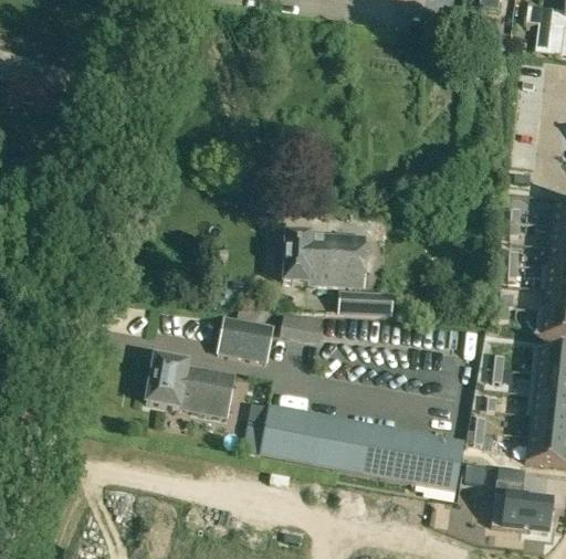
[(538,23),(552,24),(554,7),(527,3),(525,21),(538,23)]
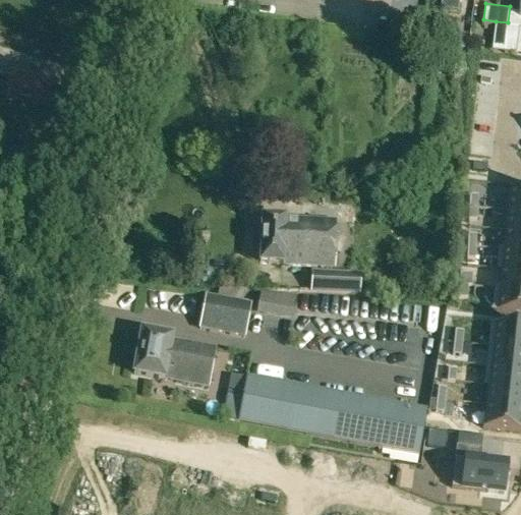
[(520,23),(520,7),(510,6),(508,22),(505,48),(517,50),(520,24),(520,23)]
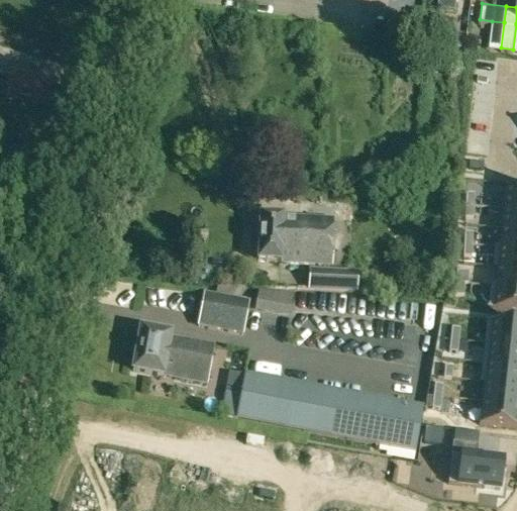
[(462,29),(450,28),(448,41),(461,43),(462,29)]
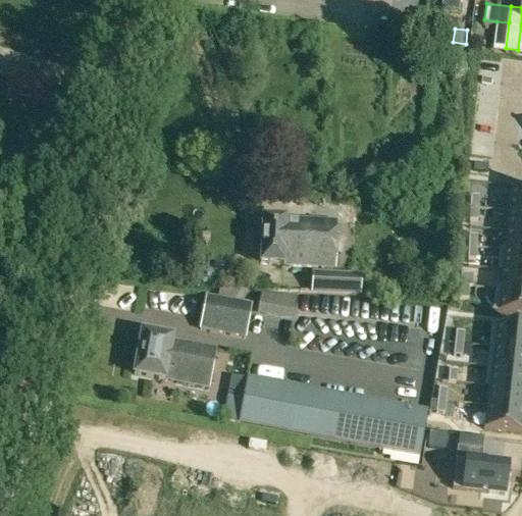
[(0,55),(0,70),(10,73),(5,92),(44,102),(52,72),(25,65),(23,59),(11,56),(11,58),(0,55)]
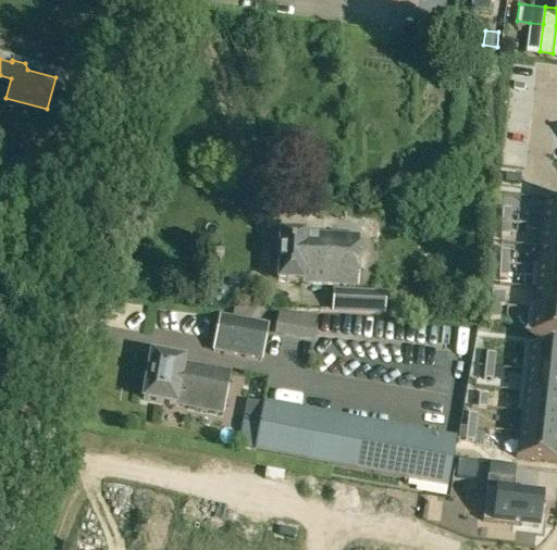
[(556,222),(556,197),(544,196),(542,221),(556,222)]
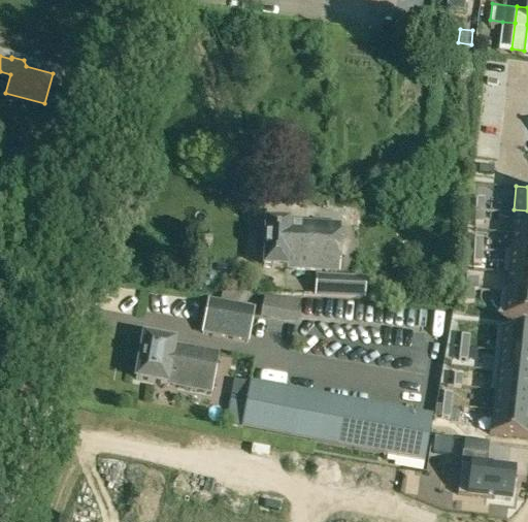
[(481,205),(489,206),(491,194),(483,194),(481,205)]
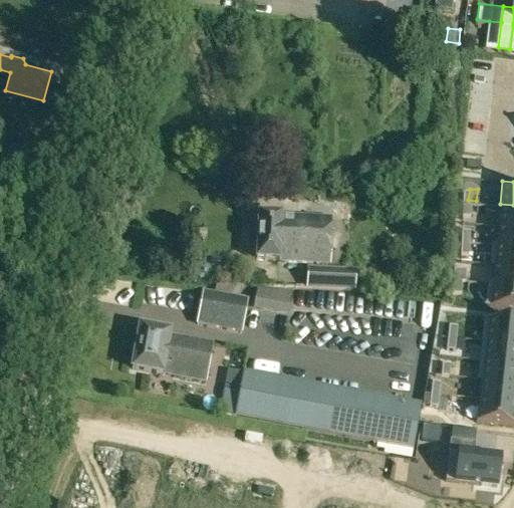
[(467,212),(475,213),(476,201),(468,200),(467,212)]
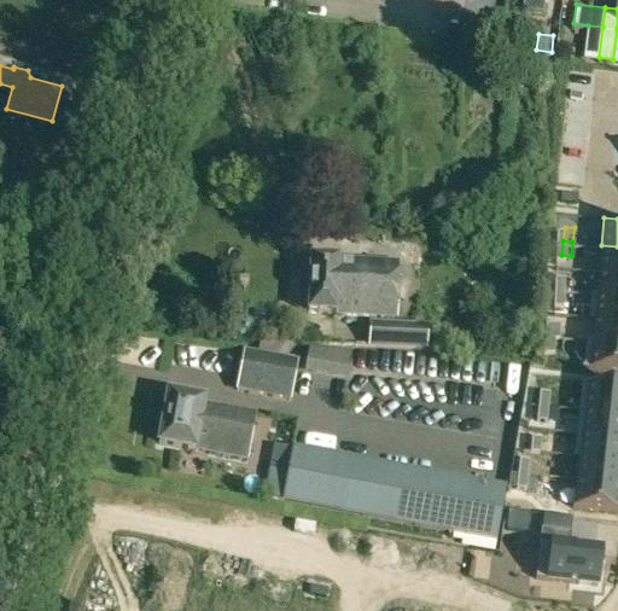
[(599,268),(617,269),(617,246),(601,245),(599,268)]
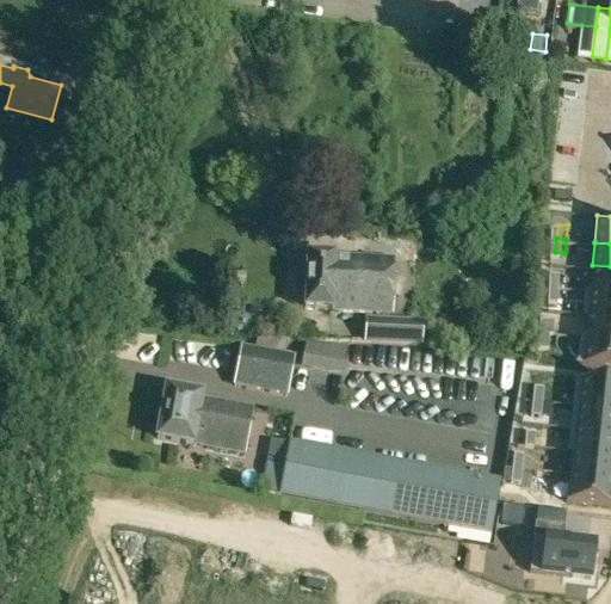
[(306,248),(303,302),(390,307),(394,253),(306,248)]
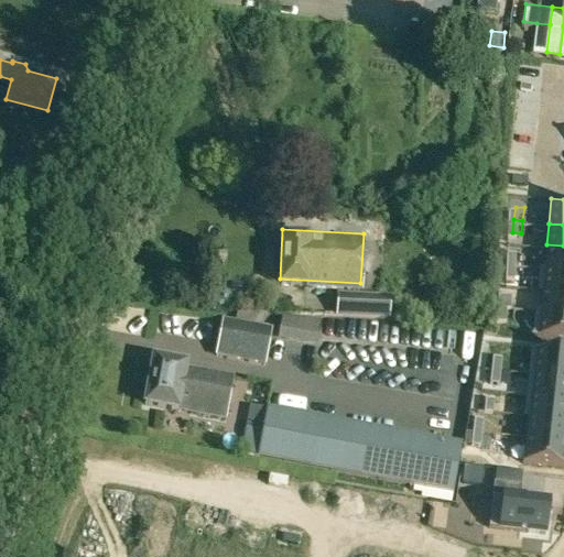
[(544,265),(563,266),(563,246),(546,244),(544,265)]
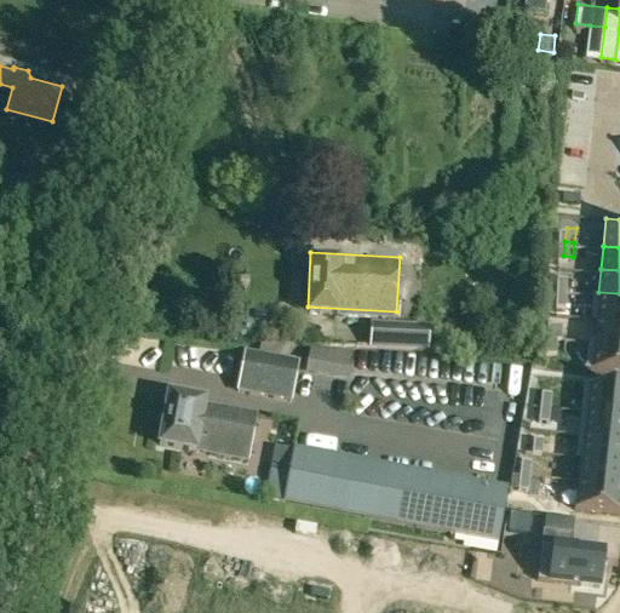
[(563,288),(573,290),(574,275),(564,274),(563,288)]
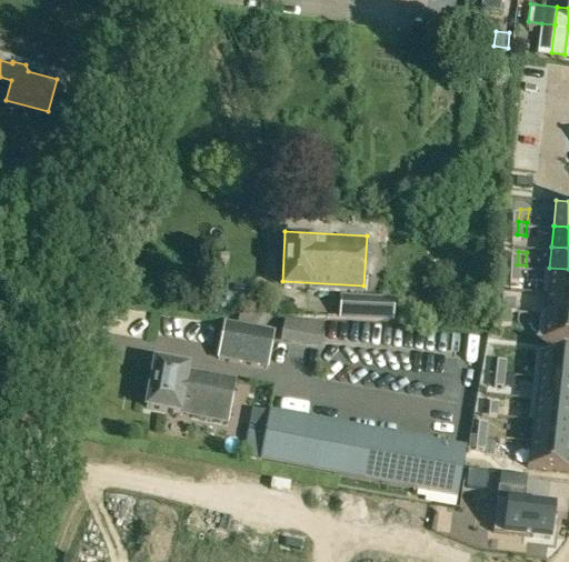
[(523,279),(526,266),(517,264),(516,278),(523,279)]
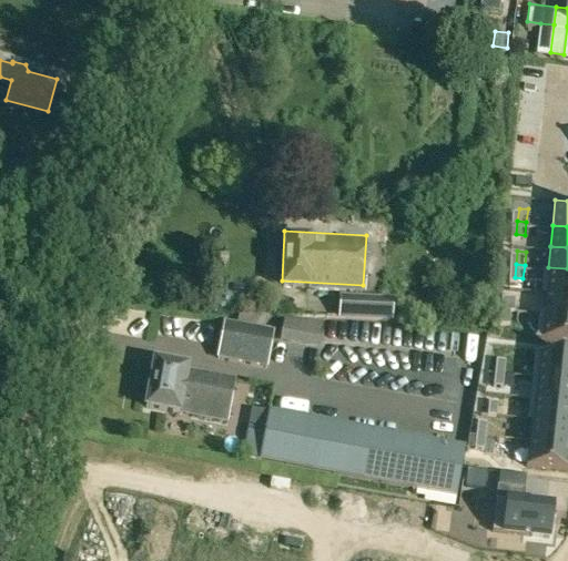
[(546,288),(567,291),(567,268),(548,267),(546,288)]
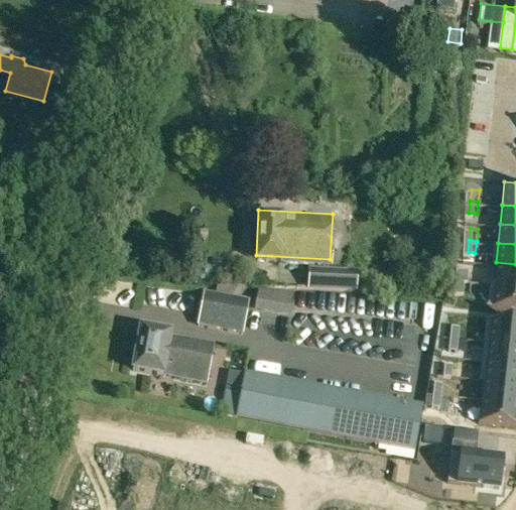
[(494,281),(515,283),(515,264),(496,262),(494,281)]
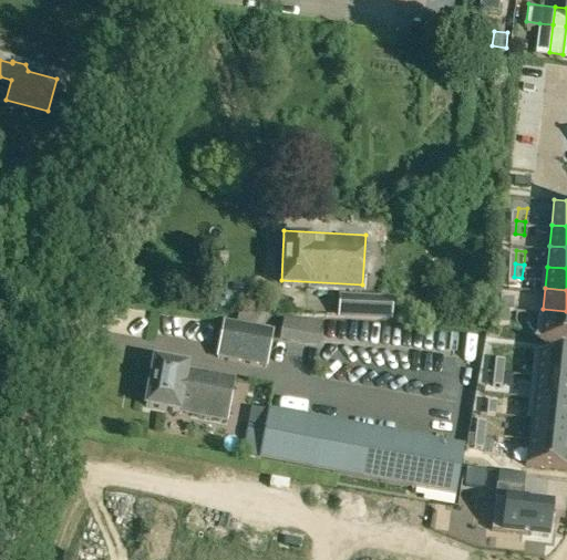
[(232,296),(227,289),(219,289),(216,296),(219,302),(227,302),(232,296)]
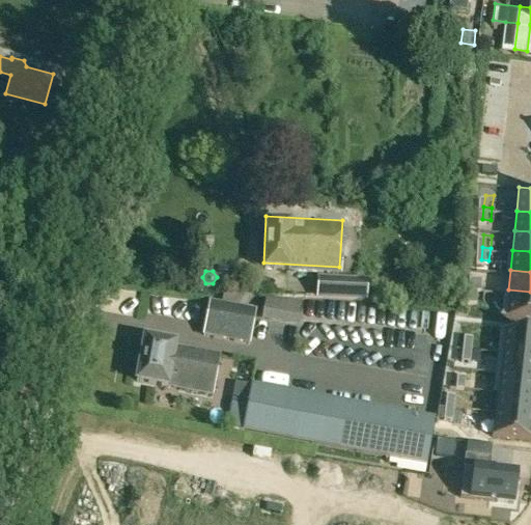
[(316,271),(315,294),(366,296),(367,274),(316,271)]
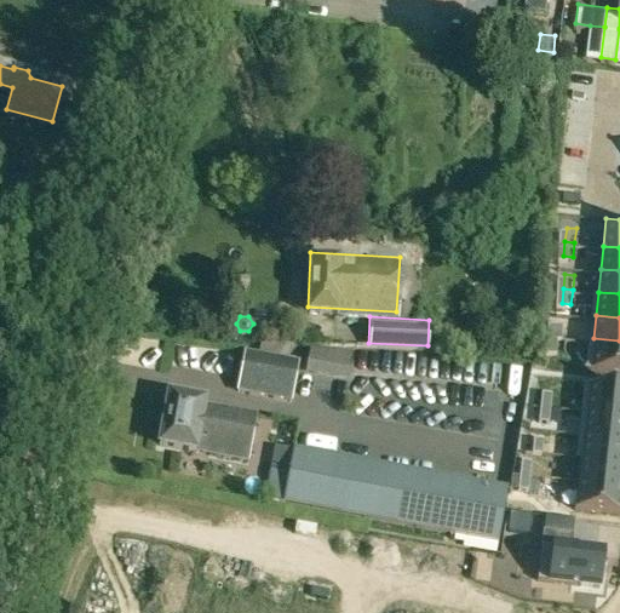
[(552,333),(562,334),(564,320),(555,320),(552,333)]
